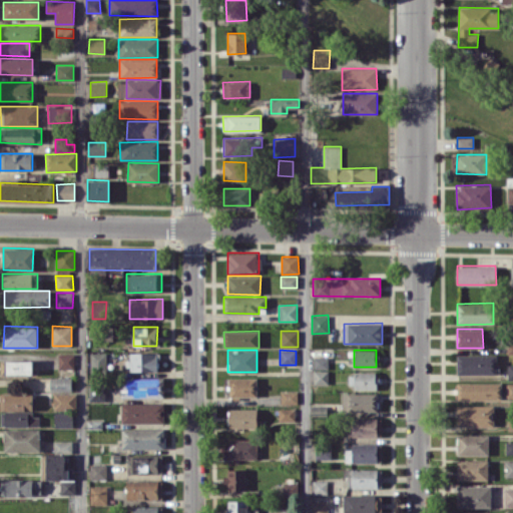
[(74,354),(58,353),(58,368),(74,369),(74,354)]
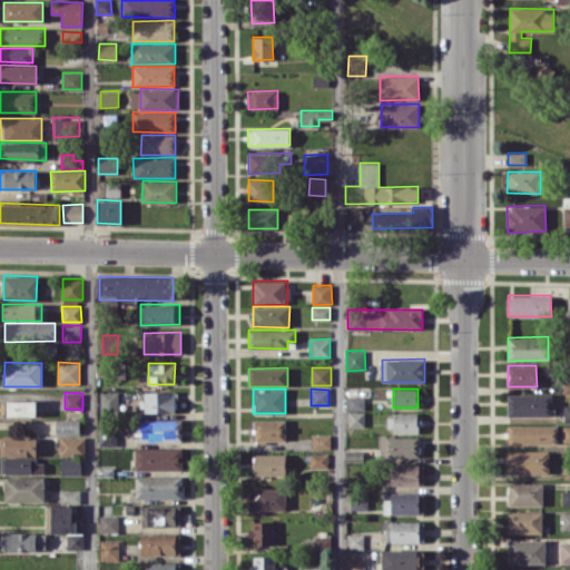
[(118,392),(100,392),(100,414),(118,414),(118,392)]
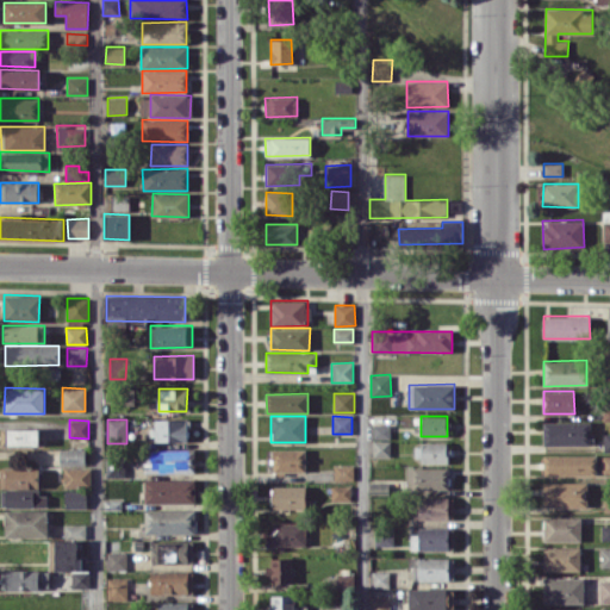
[(187,419),(155,419),(155,442),(187,441),(187,419)]
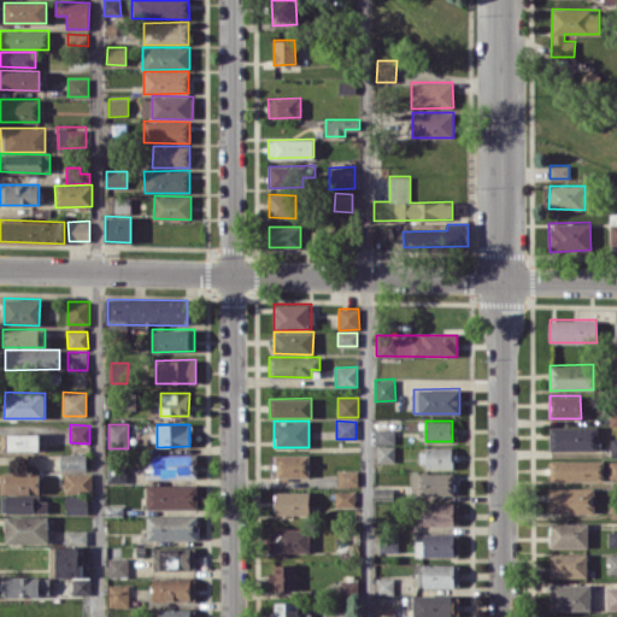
[(550,450),(597,450),(597,427),(550,427),(550,450)]
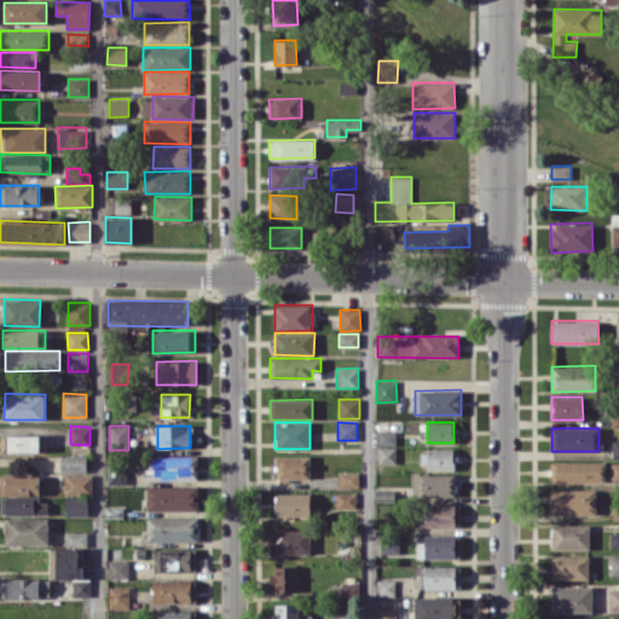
[(397,463),(397,431),(379,431),(377,463),(397,463)]
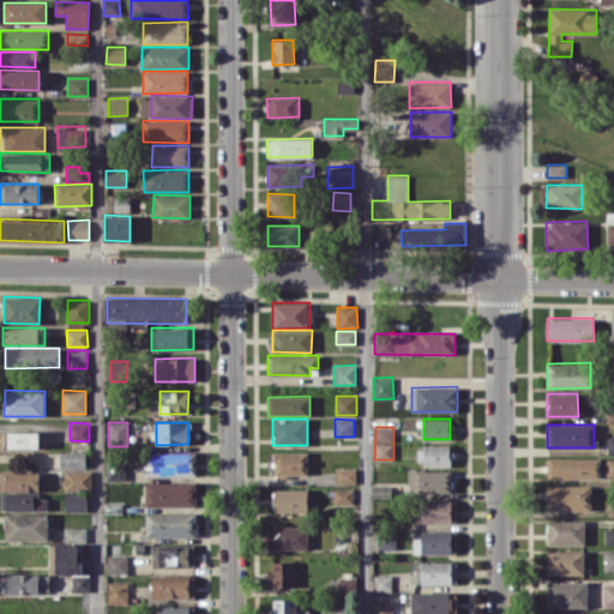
[(40,432),(0,431),(0,447),(38,447),(40,432)]
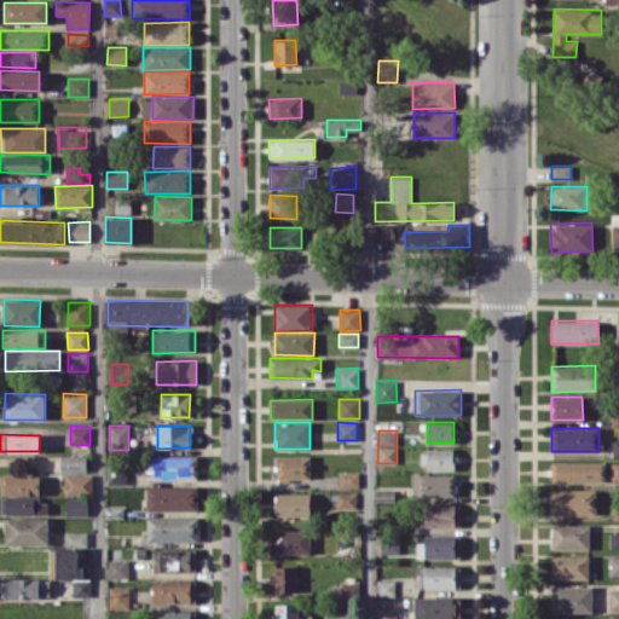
[(423,469),(453,469),(453,449),(423,449),(423,469)]
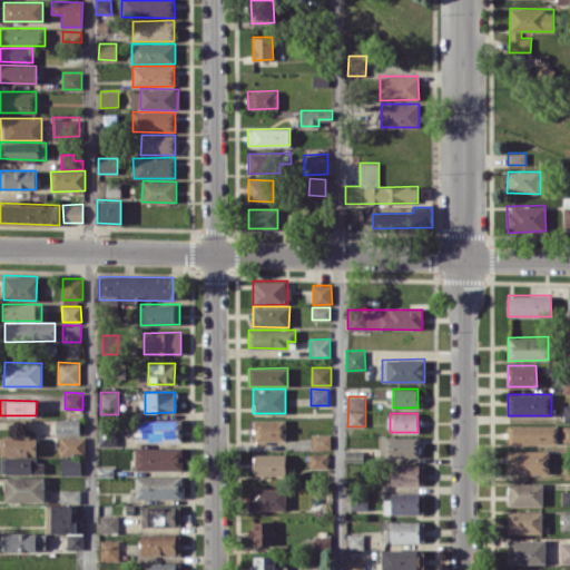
[(80,434),(79,418),(56,419),(56,434),(80,434)]
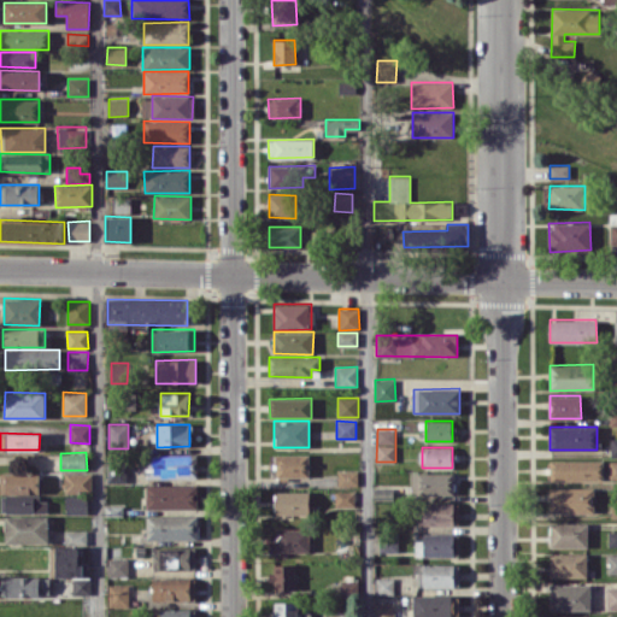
[(197,477),(197,454),(151,454),(151,477),(197,477)]
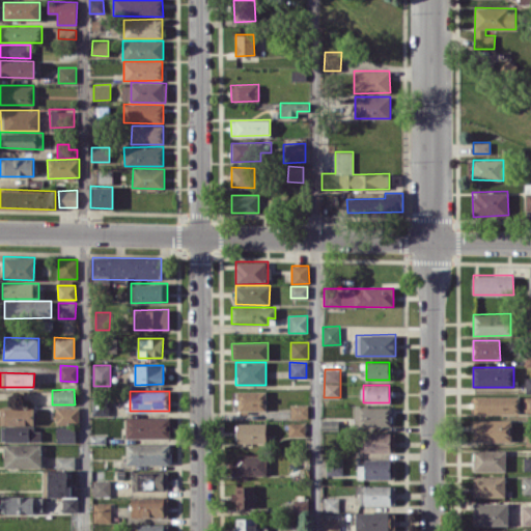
[(266,391),(238,391),(238,410),(266,411),(266,391)]
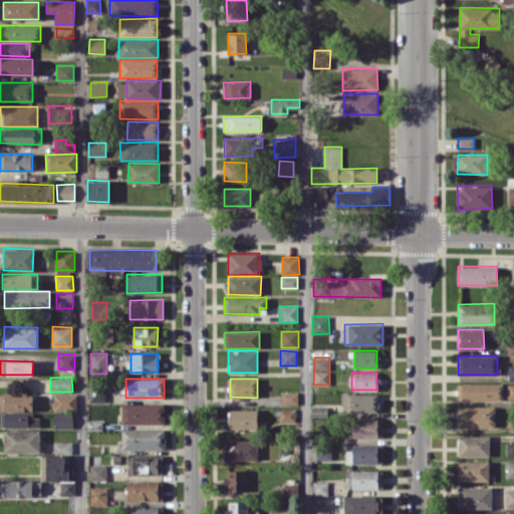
[(503,383),(458,382),(458,400),(503,401),(503,383)]
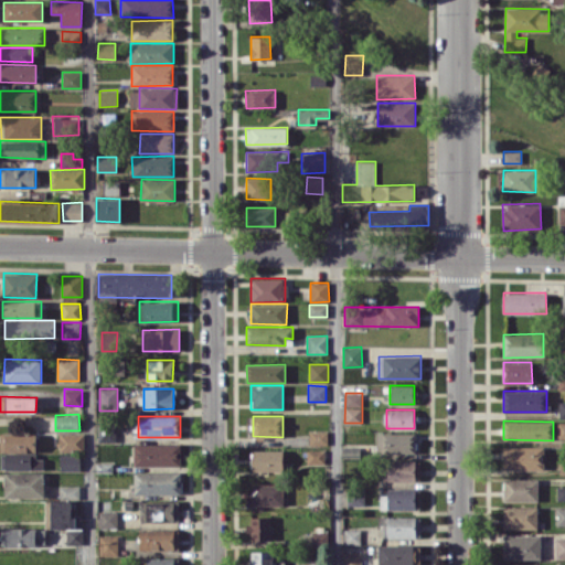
[(98,443),(116,441),(115,423),(97,424),(98,443)]
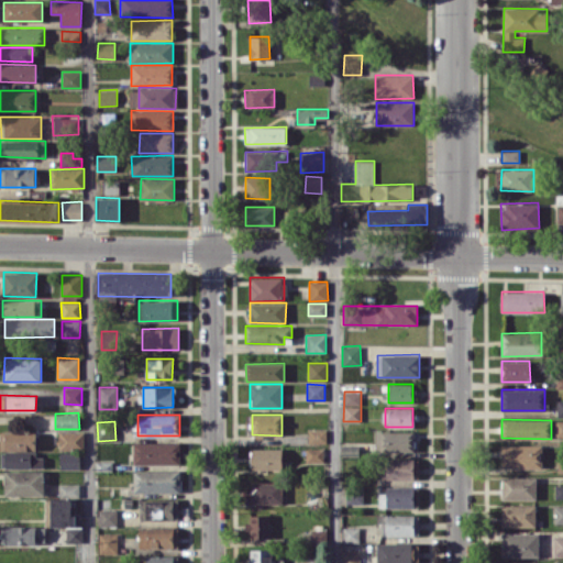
[(327,430),(308,429),(308,443),(327,443),(327,430)]
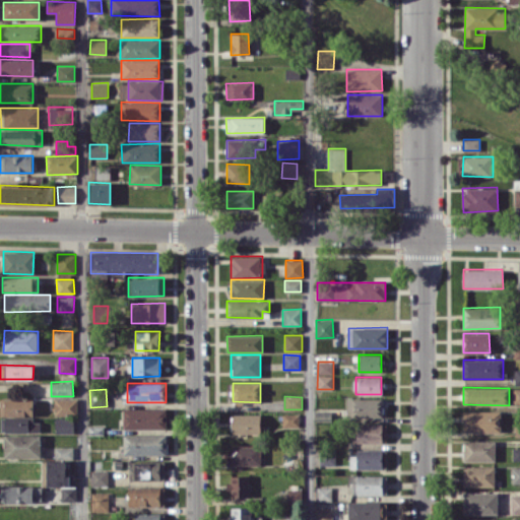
[(54,399),(55,415),(77,415),(77,398),(54,399)]
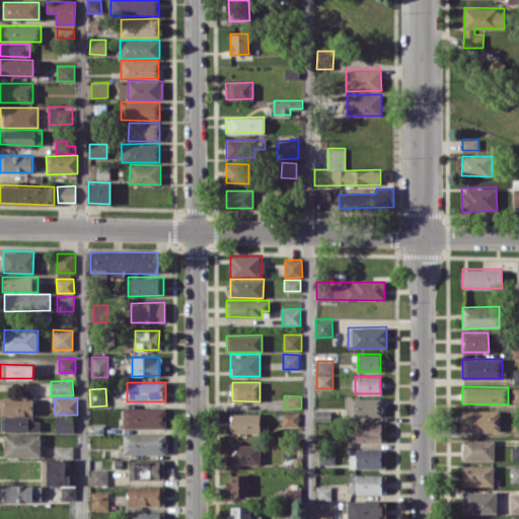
[(381,397),(346,397),(347,417),(381,416),(381,397)]
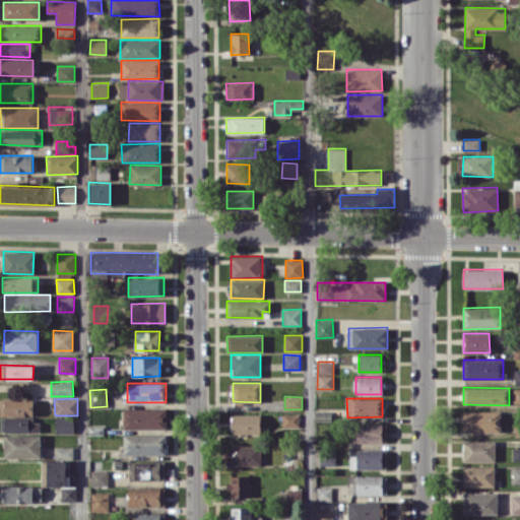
[(0,399),(0,414),(33,416),(34,399),(0,399)]
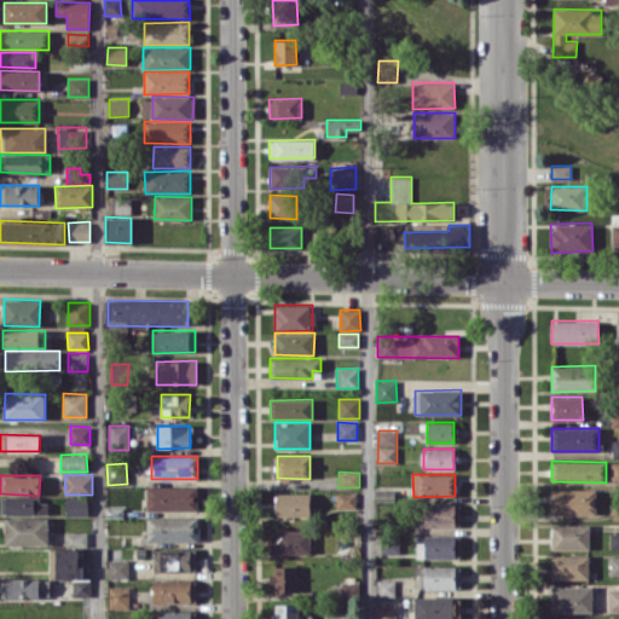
[(197,486),(145,486),(146,510),(198,510),(197,486)]
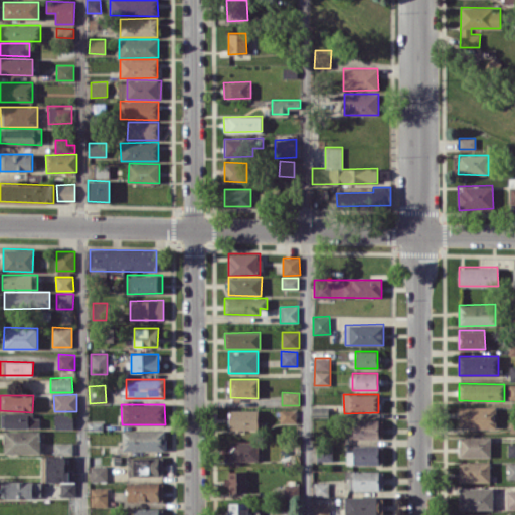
[(496,407),(459,406),(458,427),(495,428),(496,407)]
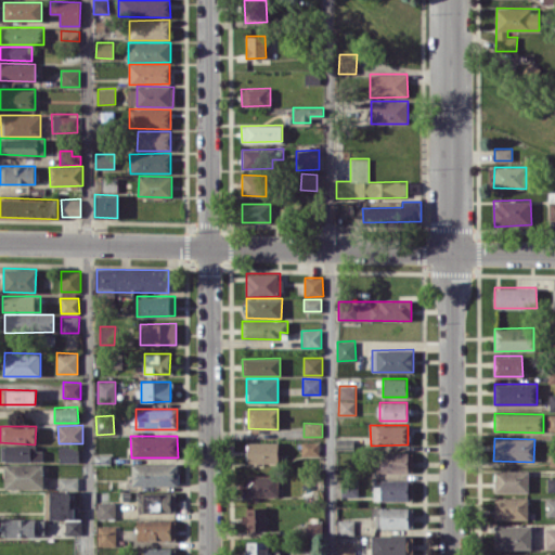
[(279,441),(248,442),(248,463),(279,463),(279,441)]
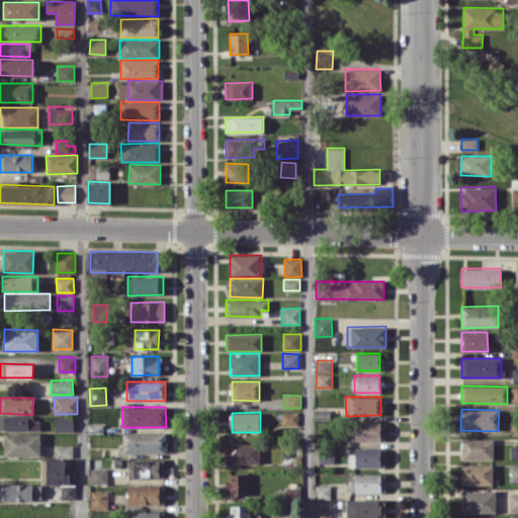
[(282,413),(282,425),(298,425),(297,412),(282,413)]
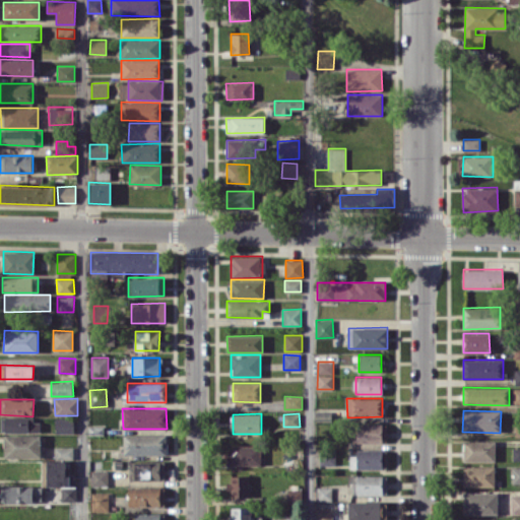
[(39,417),(0,418),(1,432),(39,432),(39,417)]
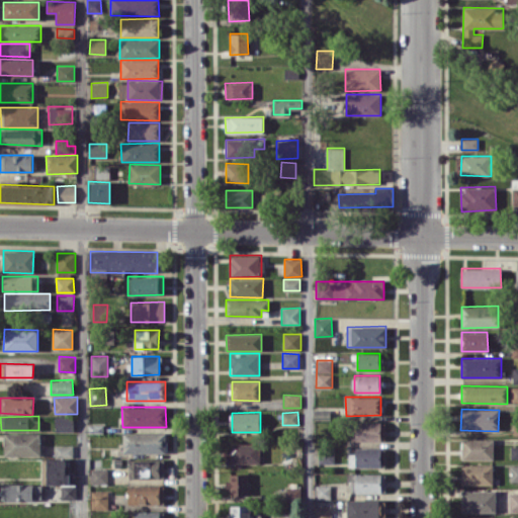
[(56,431),(74,431),(74,416),(55,416),(56,431)]
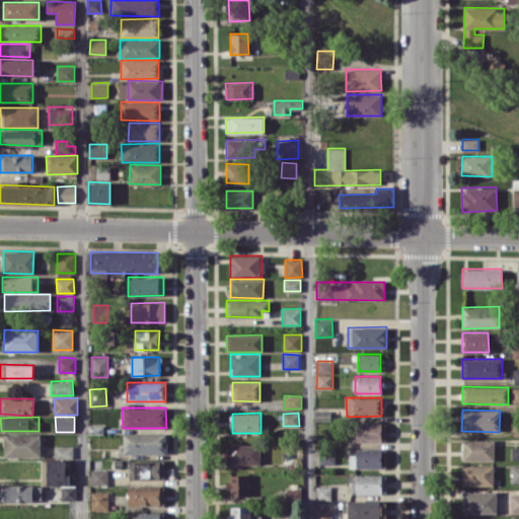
[(385,424),(353,424),(353,441),(385,441),(385,424)]
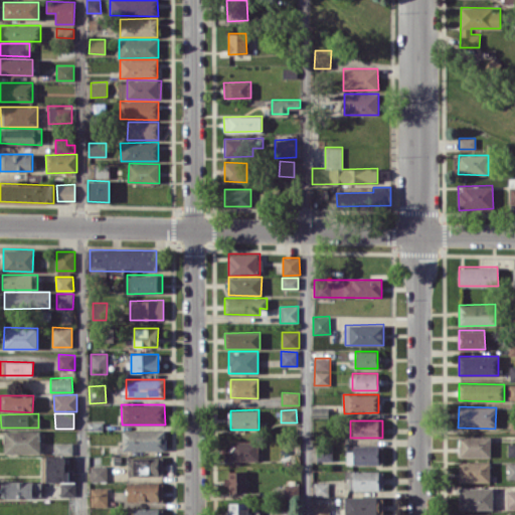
[(3,431),(4,454),(40,453),(39,430),(3,431)]
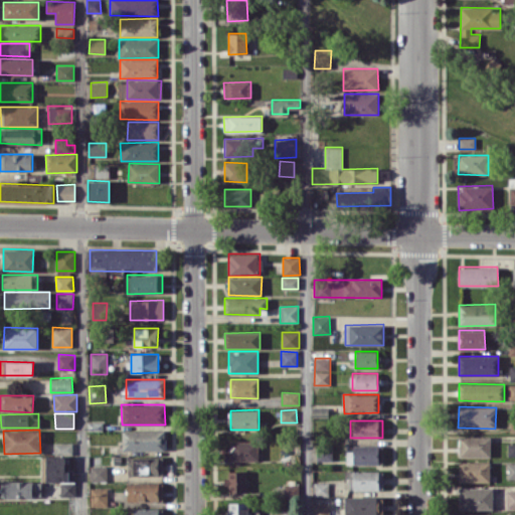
[(122,451),(165,451),(164,431),(122,431),(122,451)]
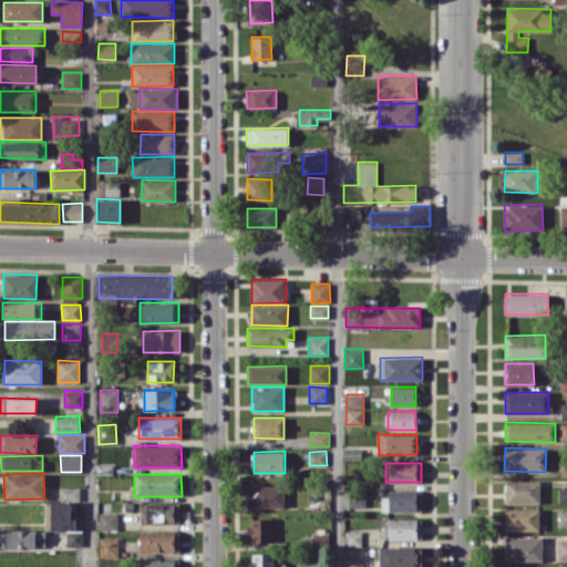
[(539,481),(505,480),(505,503),(539,503),(539,481)]
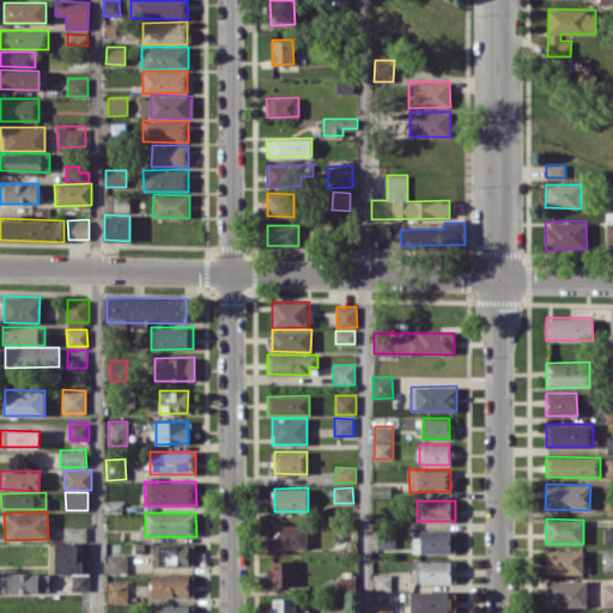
[(274,548),(307,547),(307,525),(273,526),(274,548)]
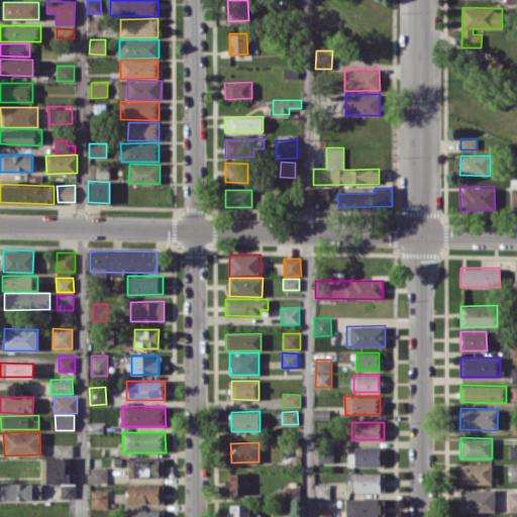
[(73,444),(54,444),(55,456),(73,456),(73,444)]
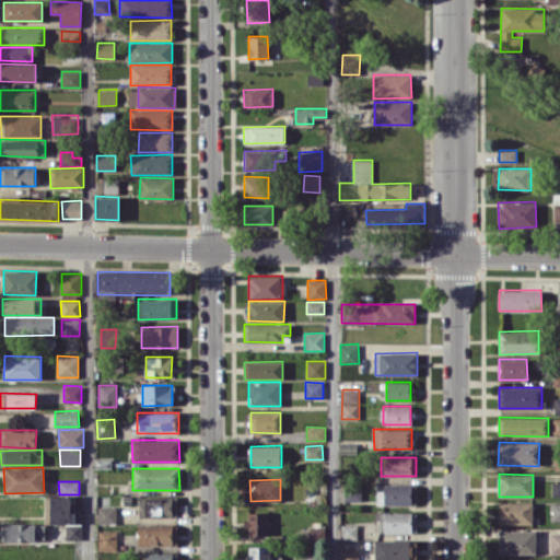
[(361,501),(361,483),(343,483),(343,502),(361,501)]
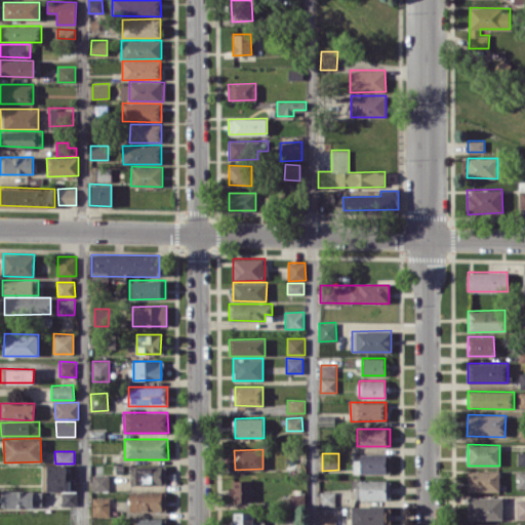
[(353,473),(390,473),(390,455),(353,455),(353,473)]
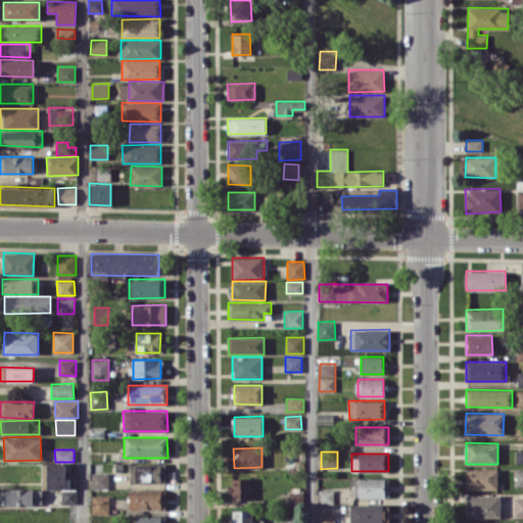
[(43,489),(61,488),(61,504),(77,504),(76,479),(66,479),(65,463),(42,463),(43,489)]
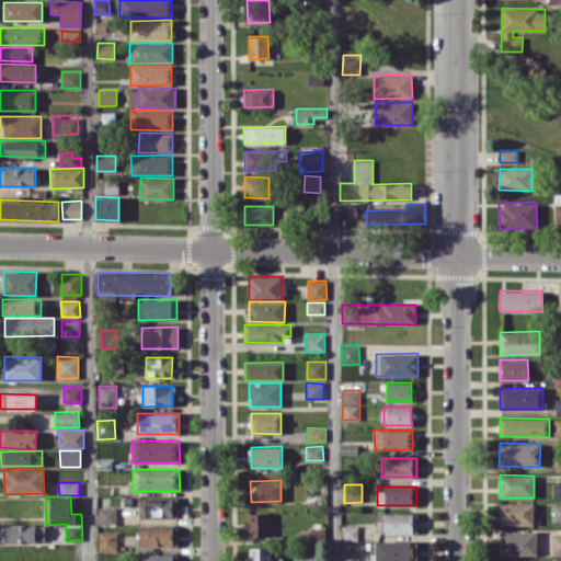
[(140,518),(178,517),(178,497),(139,499),(140,518)]
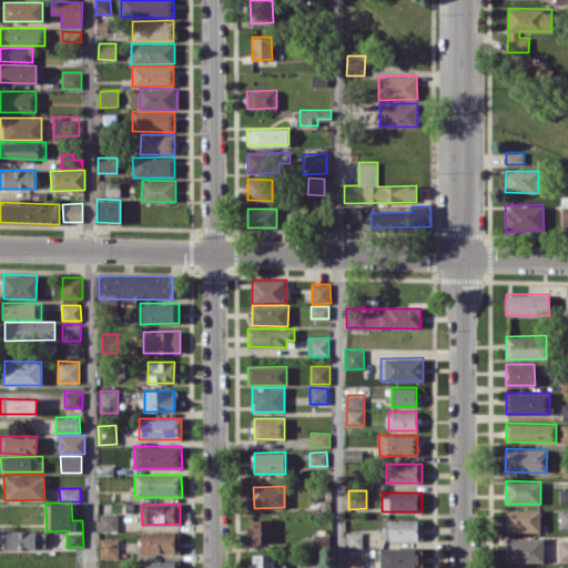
[(540,509),(506,509),(506,531),(540,531),(540,509)]
